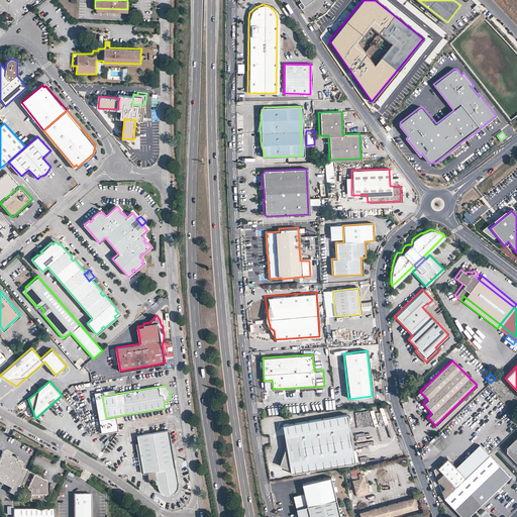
[(106,418),(102,396),(102,391),(89,394),(95,434),(112,431),(110,417),(106,418)]
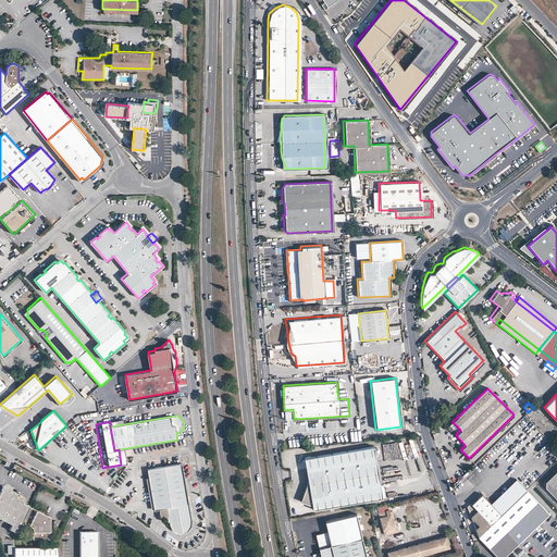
[(460,430),(453,422),(448,426),(456,434),(460,430)]
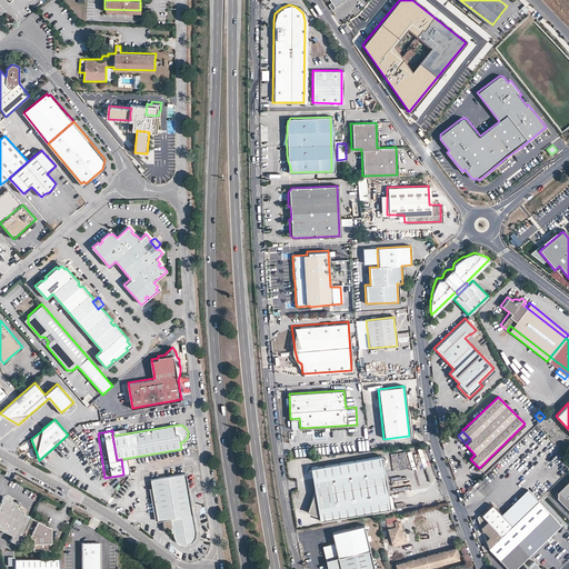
[(388,497),(380,456),(369,458),(310,468),(311,478),(316,478),(317,485),(315,491),(308,507),(317,510),(319,520),(377,511),(389,509),(388,497)]
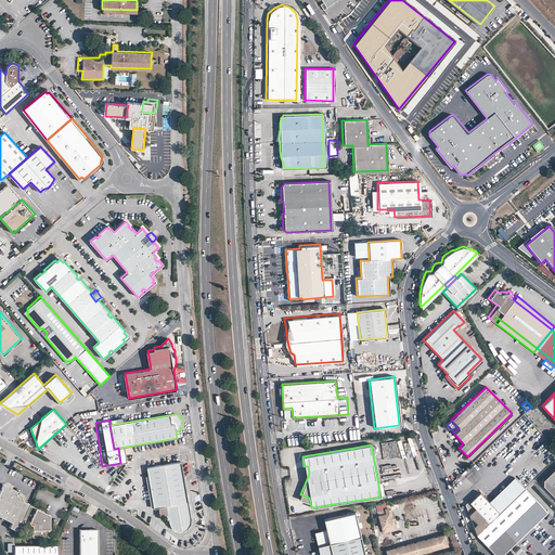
[(479,447),(468,455),(473,460),(482,450),(479,447)]
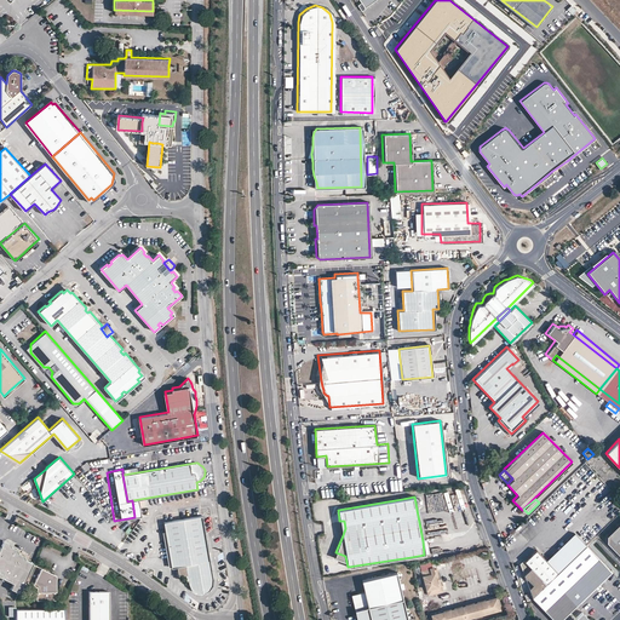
[(165,522),(167,540),(205,534),(202,515),(165,522)]
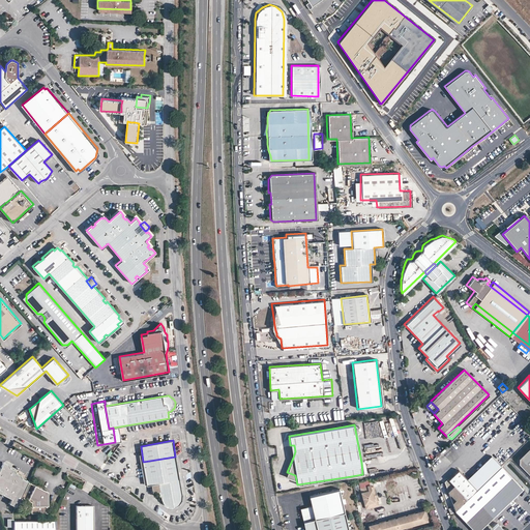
[(529,447),(519,459),(519,464),(529,475),(529,447)]
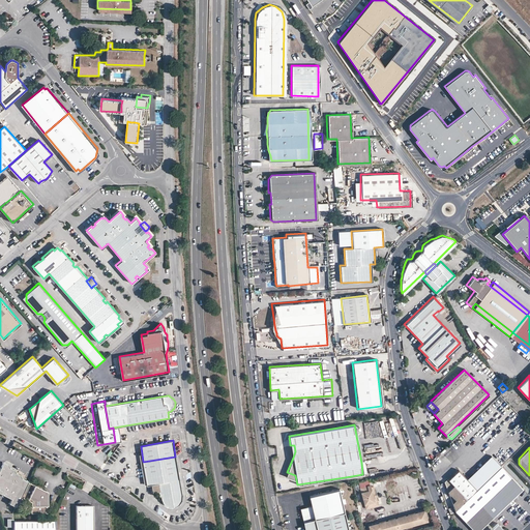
[(491,455),(466,478),(476,489),(501,466),(491,455)]
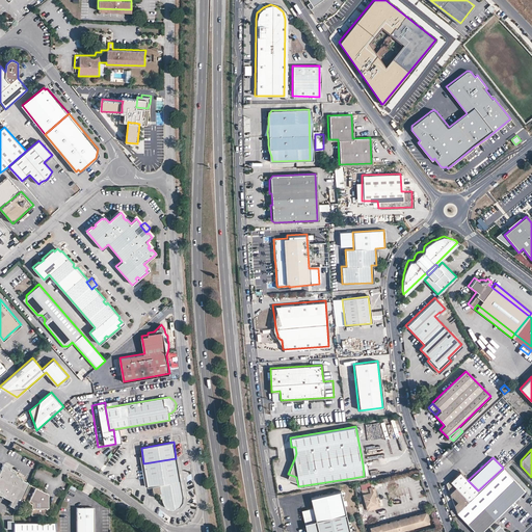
[(182,496),(176,458),(143,463),(148,486),(153,486),(154,494),(160,493),(160,498),(162,498),(162,500),(163,502),(165,504),(166,505),(167,506),(169,507),(173,507),(176,507),(178,506),(180,504),(181,501),(182,499),(182,496)]
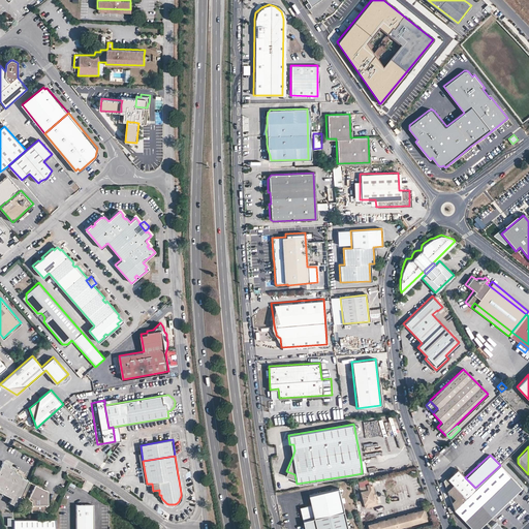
[(27,480),(28,480),(21,476),(19,473),(17,472),(14,469),(8,466),(6,463),(2,461),(0,466),(0,492),(11,497),(8,502),(16,505),(20,496),(27,480)]
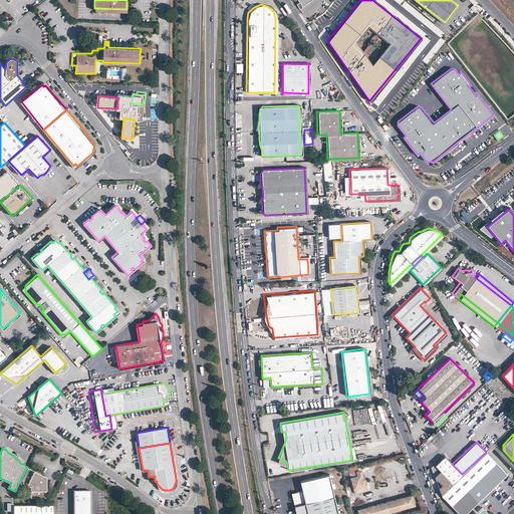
[(502,478),(506,474),(486,452),(462,474),(441,495),(448,502),(450,500),(456,506),(455,508),(459,513),(463,513),(479,499),(478,497),(485,490),(487,491),(495,484),(493,482),(500,476),(502,478)]
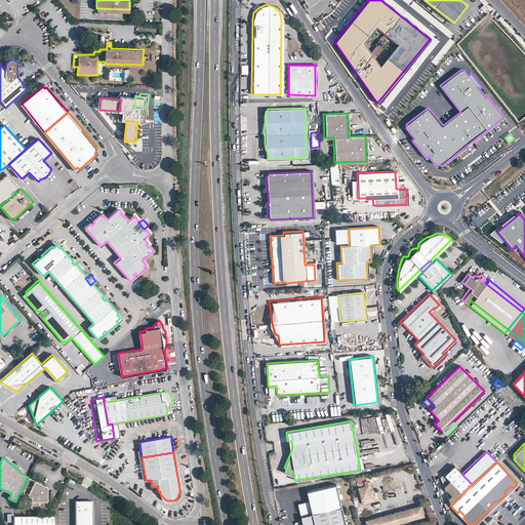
[(461,474),(453,466),(444,475),(449,481),(443,486),(445,490),(446,489),(450,494),(447,497),(450,506),(472,484),(461,474)]
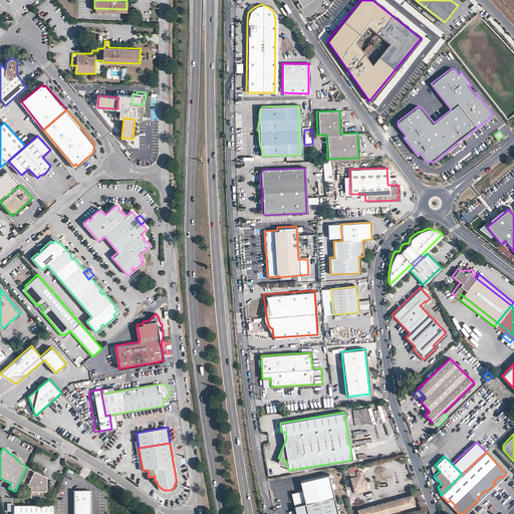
[(440,471),(435,465),(434,464),(431,467),(434,476),(440,471)]
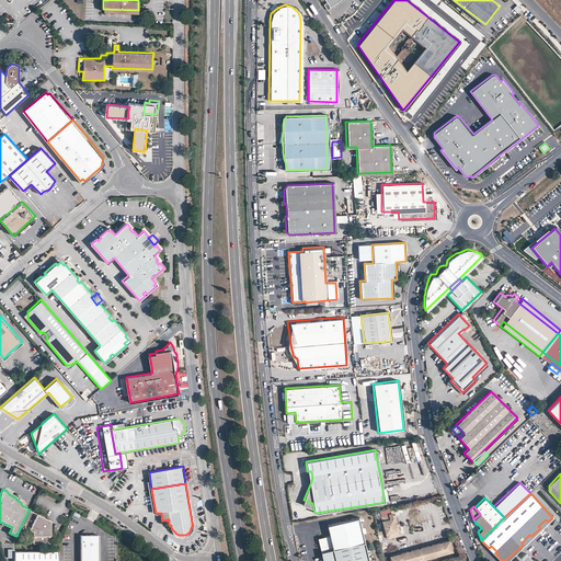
[(44,516),(29,510),(21,526),(31,530),(32,544),(49,544),(49,527),(44,516)]
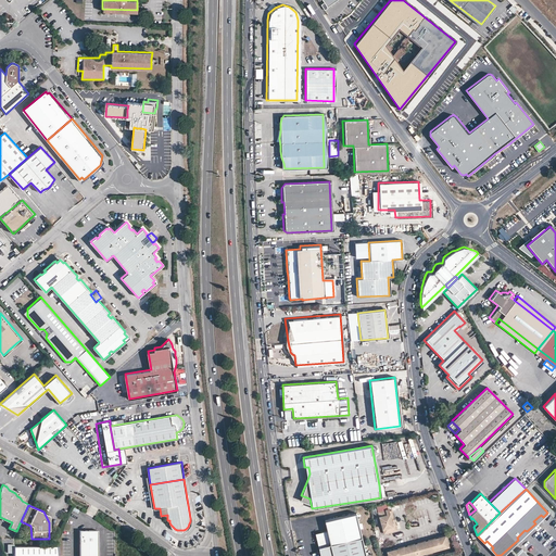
[(377,510),(383,532),(396,529),(394,520),(393,516),(391,509),(388,509),(387,508),(377,510)]
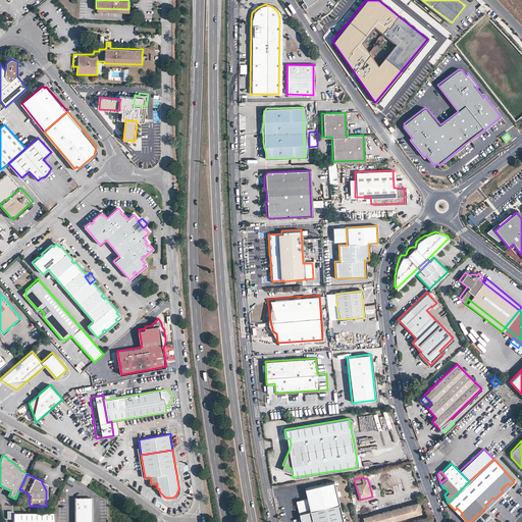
[(338,508),(335,485),(306,490),(308,500),(297,502),(299,515),(338,508)]
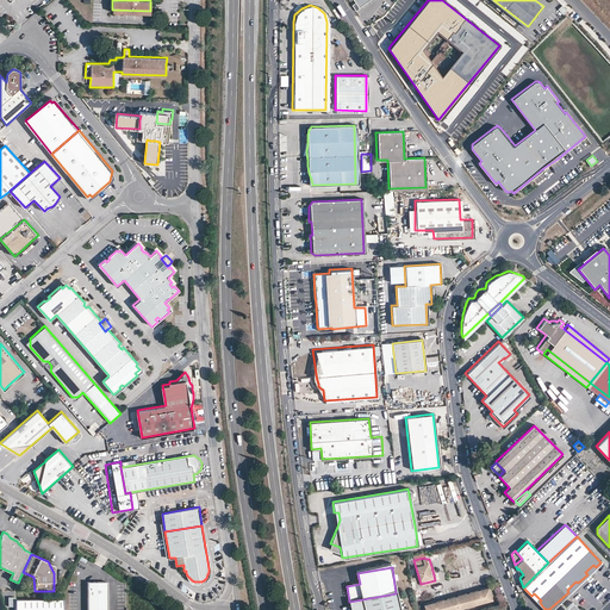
[(107,609),(106,582),(87,582),(87,609),(107,609)]
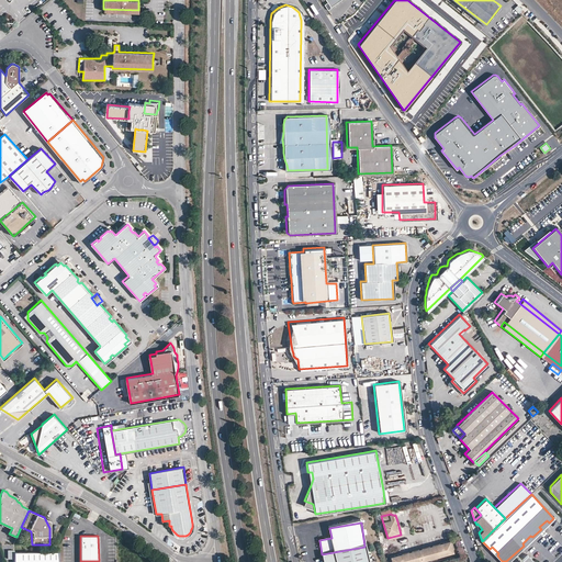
[(524,546),(532,537),(530,536),(523,543),(524,546)]
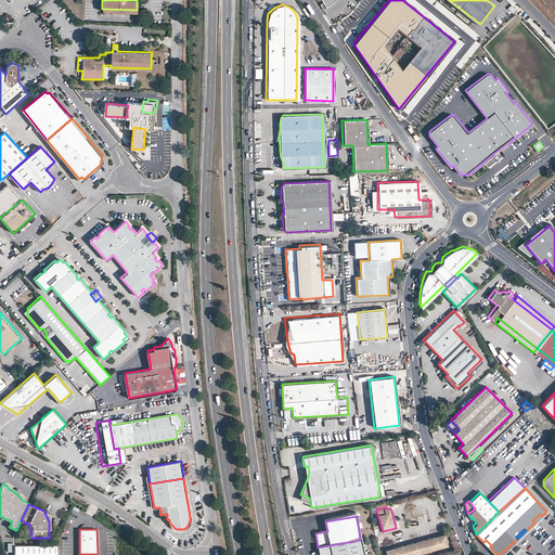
[(438,536),(440,547),(448,545),(443,534),(438,536)]
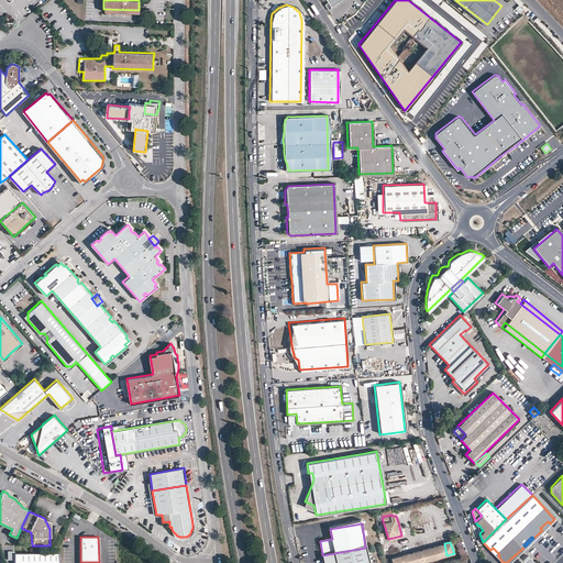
[(433,547),(437,558),(444,555),(441,544),(433,547)]
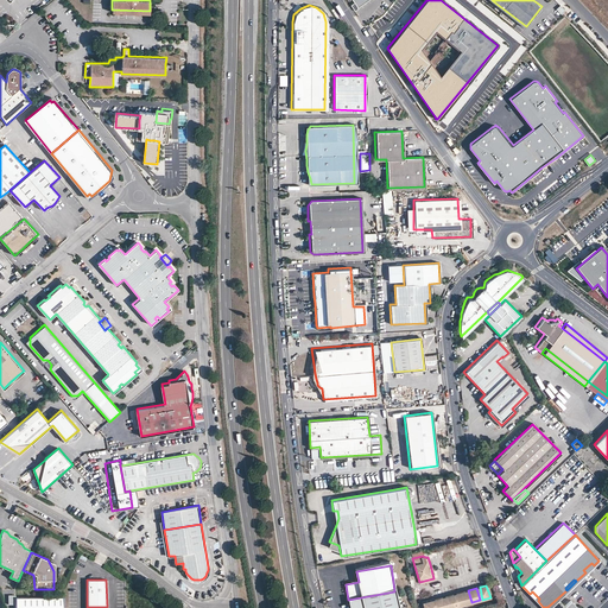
[(348,600),(348,607),(397,607),(394,591),(348,600)]
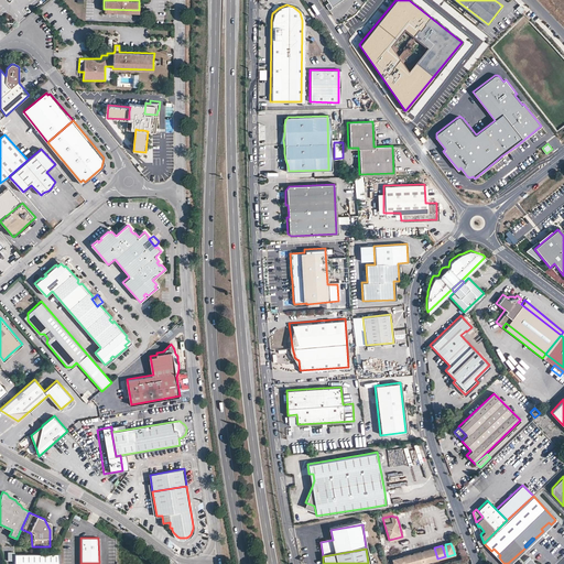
[(424,550),(426,562),(434,560),(432,549),(424,550)]
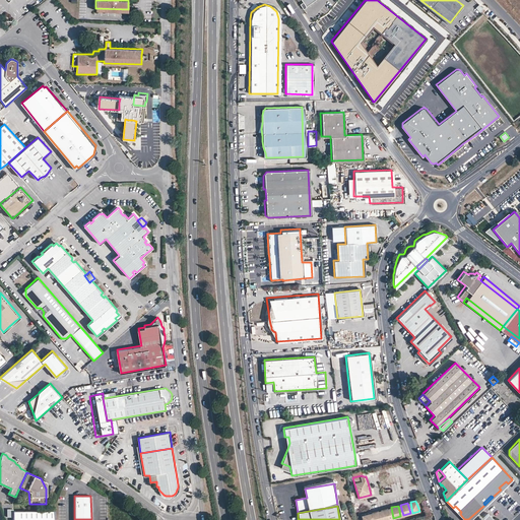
[(453,508),(460,514),(461,512),(455,506),(453,508)]
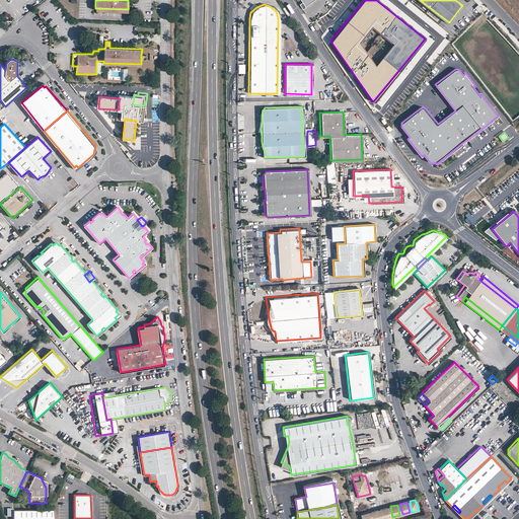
[(380,509),(382,518),(383,518),(389,518),(387,507),(380,509)]
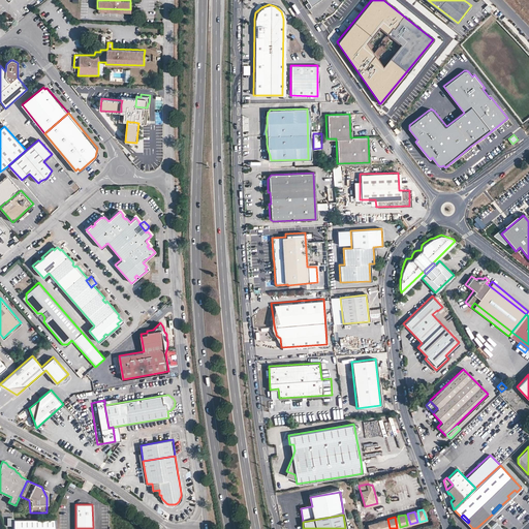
[(55,528),(55,519),(14,520),(13,528),(55,528)]
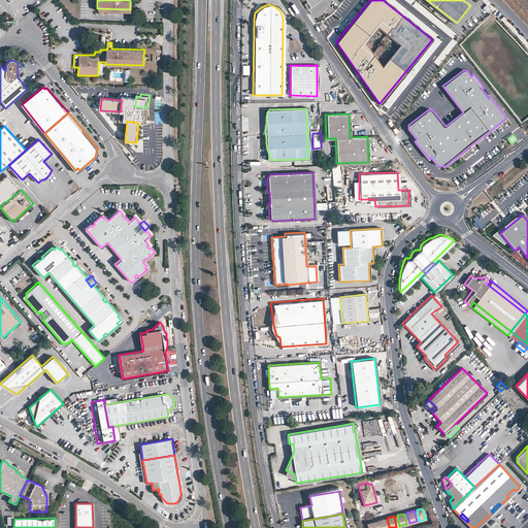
[(377,521),(378,527),(386,527),(385,519),(377,521)]
